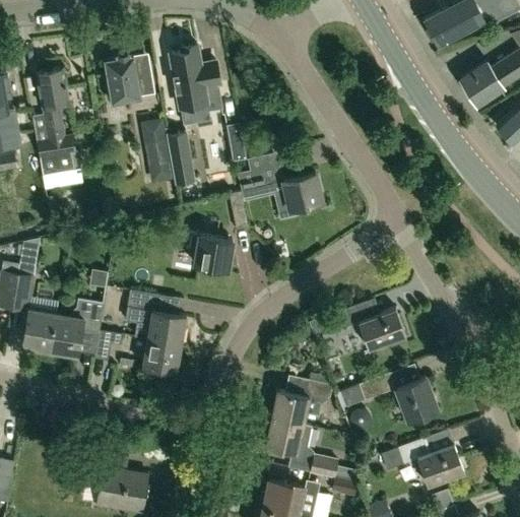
[(459,0),(445,7),(425,18),(437,43),(467,26),(470,31),(506,13),(504,10),(499,0),(459,0)]
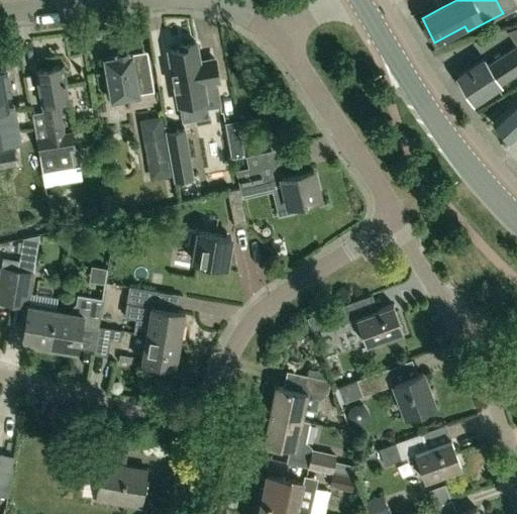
[(168,48),(178,103),(205,98),(207,106),(219,103),(215,80),(217,79),(213,58),(199,60),(195,40),(180,42),(180,46),(168,48)]
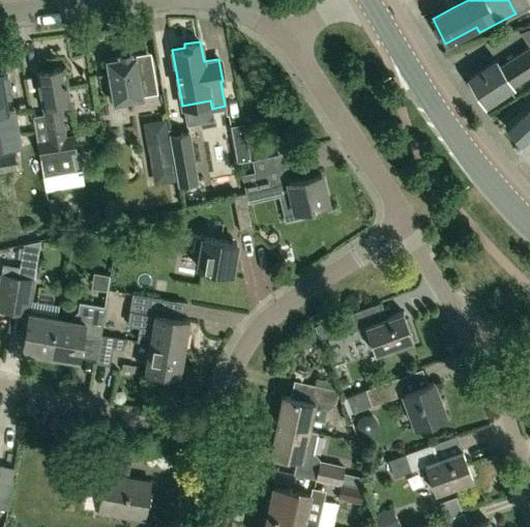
[(486,106),(529,77),(529,49),(500,68),(496,62),(469,80),(486,106)]
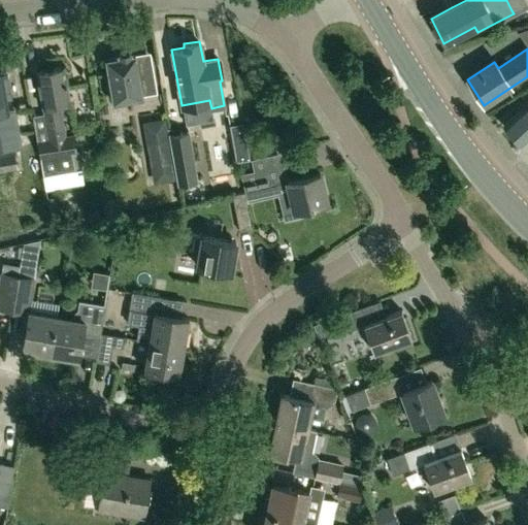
[(130,57),(130,55),(118,57),(118,59),(105,62),(107,77),(105,81),(106,90),(110,92),(112,103),(141,98),(140,95),(155,93),(150,66),(136,69),(134,57),(130,57)]
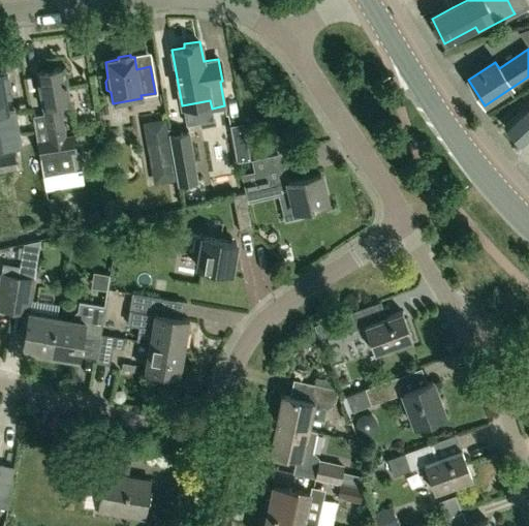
[(64,140),(63,130),(59,106),(68,104),(62,69),(36,73),(47,133),(48,142),(37,144),(42,178),(73,172),(70,155),(74,154),(71,138),(64,140)]
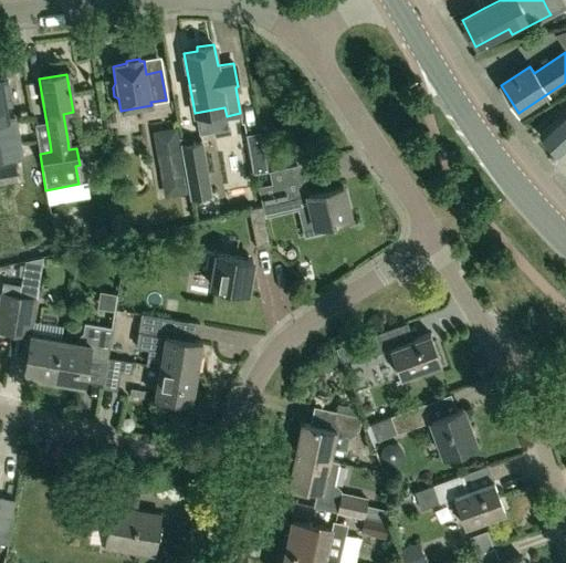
[(2,86),(0,85),(0,163),(21,159),(14,120),(8,121),(4,101),(9,100),(7,85),(2,86)]
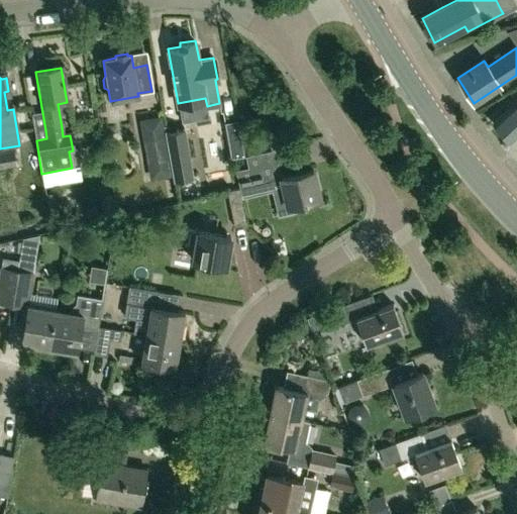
[(516,100),(493,123),(511,142),(516,136),(516,100)]
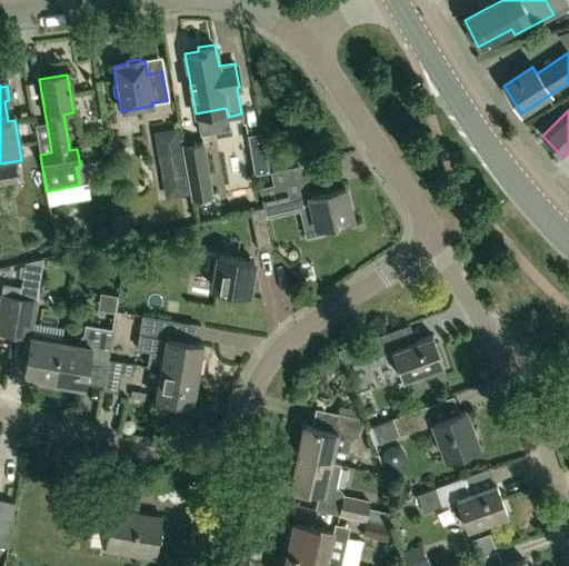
[(179,141),(178,130),(153,133),(165,200),(189,197),(179,141)]
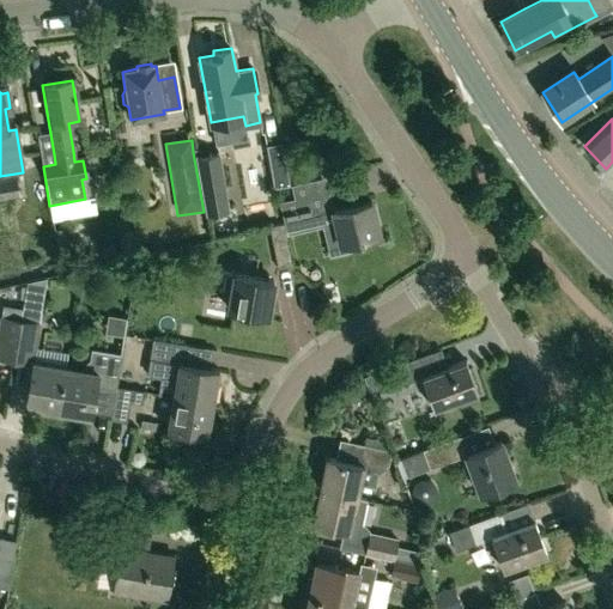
[(290,187),(281,145),(266,147),(274,189),(290,187)]
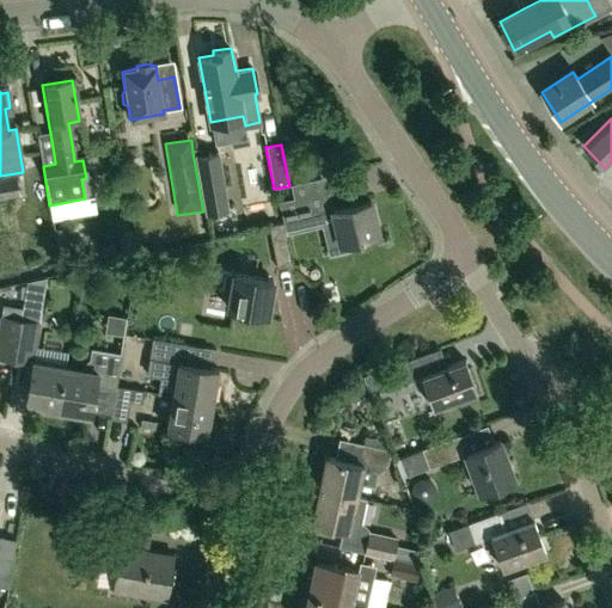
[(207,214),(227,210),(218,157),(197,160),(207,214)]
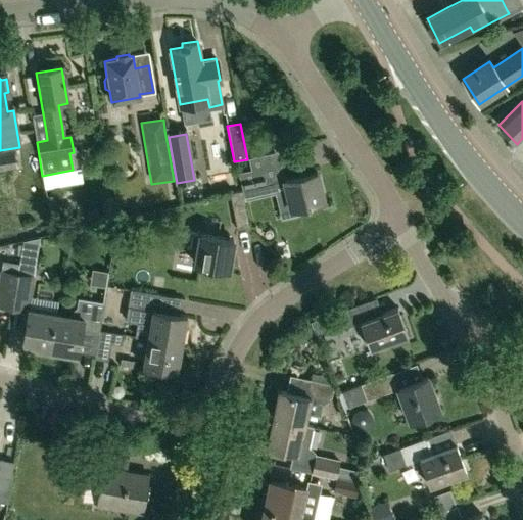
[(0,172),(16,170),(13,152),(0,153),(0,172)]
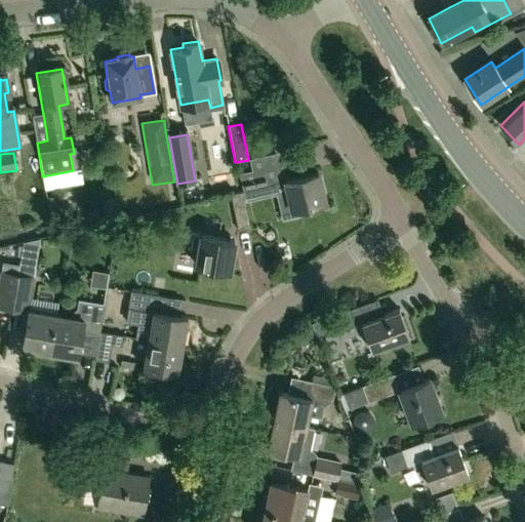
[(242,187),(278,178),(273,154),(249,160),(251,172),(239,174),(242,187)]
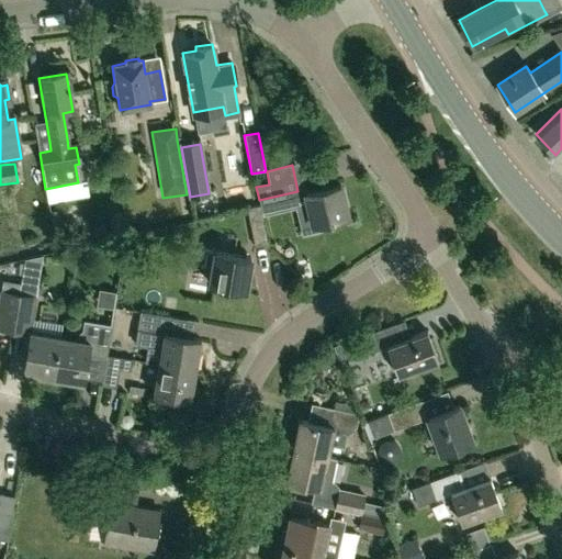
[(321,225),(348,219),(340,187),(304,196),(303,190),(291,193),(303,237),(322,233),(321,225)]
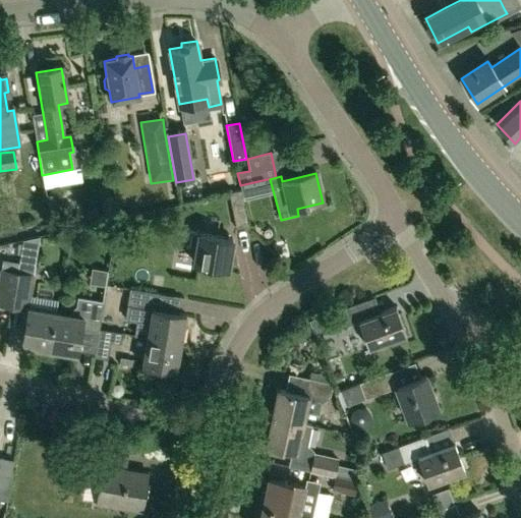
[(229,194),(236,230),(248,228),(241,191),(229,194)]
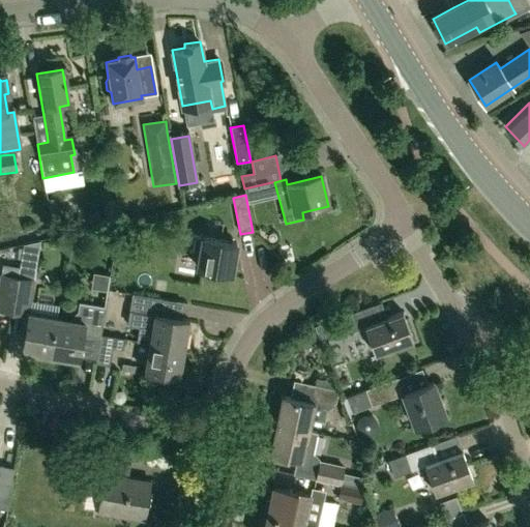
[(231,276),(235,245),(193,239),(190,251),(201,253),(198,270),(231,276)]
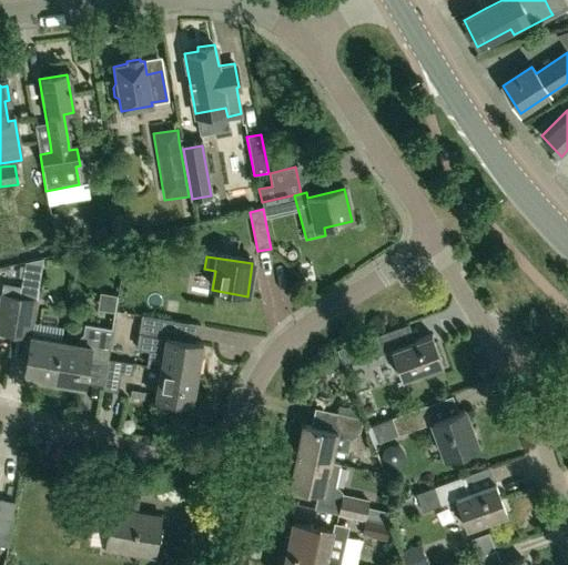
[(0,322),(0,335),(14,338),(21,299),(4,295),(0,322)]
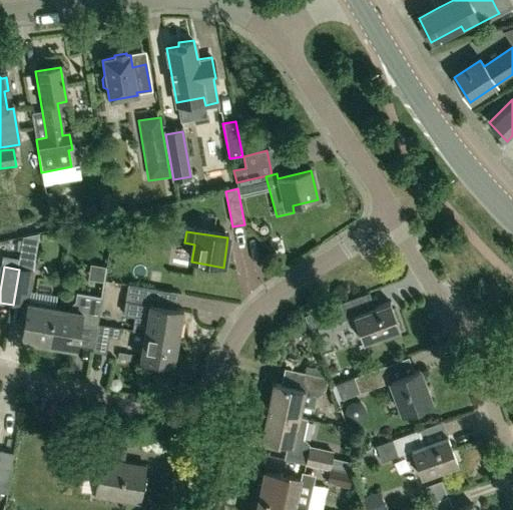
[(19,270),(13,305),(27,308),(27,307),(28,307),(33,272),(19,270)]
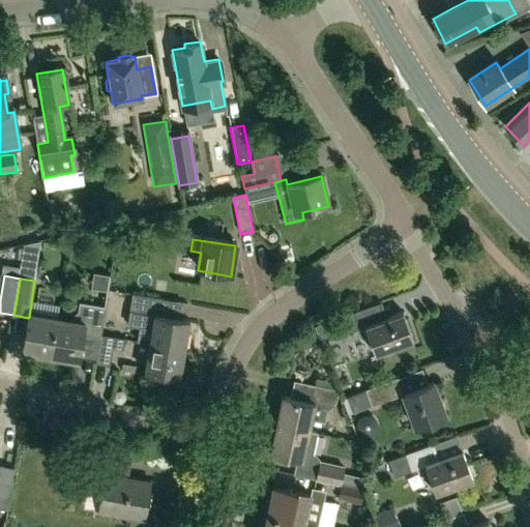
[(149,345),(183,351),(187,323),(160,318),(163,301),(133,296),(129,313),(127,326),(151,331),(149,345)]
